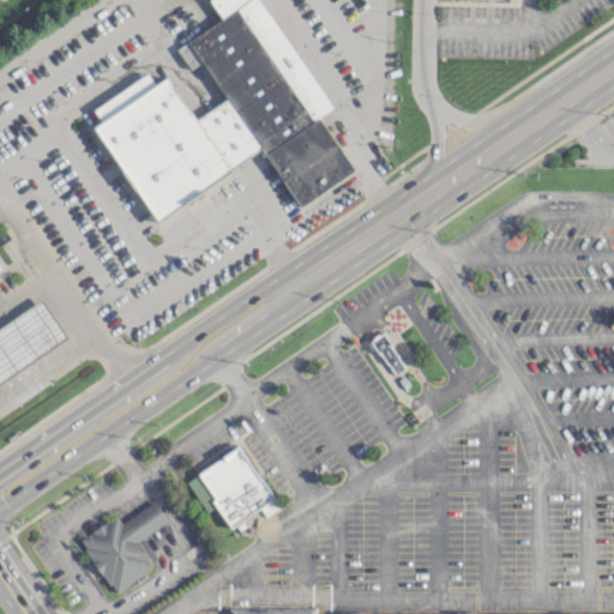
[(91,108),(101,122),(92,127),(156,218),(260,146),(300,204),(351,169),(317,119),(335,107),(260,0),(209,0),(222,18),(176,49),(190,67),(200,60),(227,98),(197,119),(166,74),(155,82),(146,70),(91,108)]
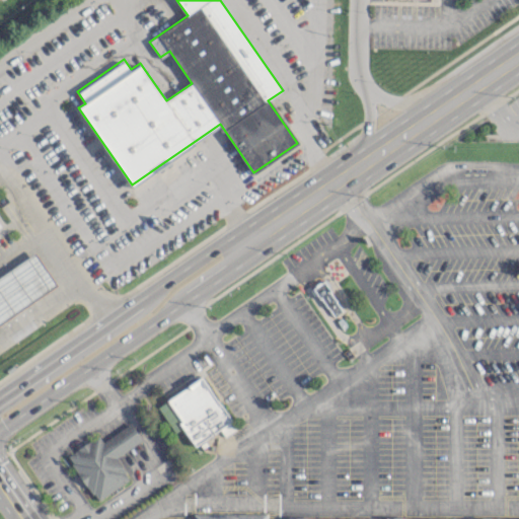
[(34,252),(0,276),(0,322),(57,284),(34,252)]
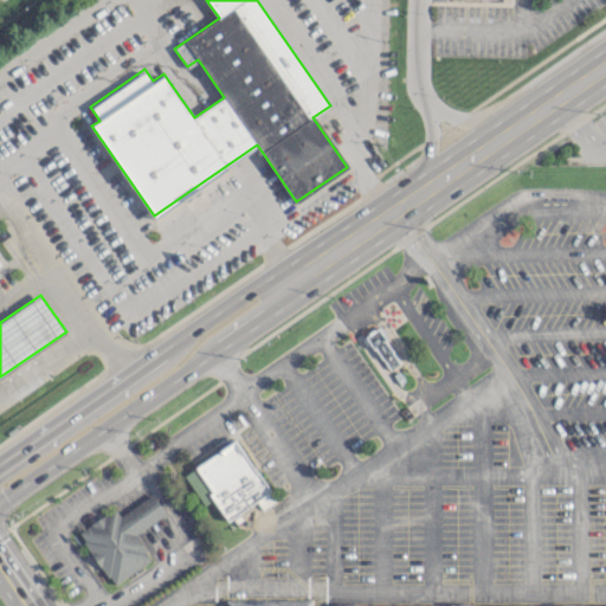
[(362,334),(376,324),(400,359),(386,368),(362,334)]
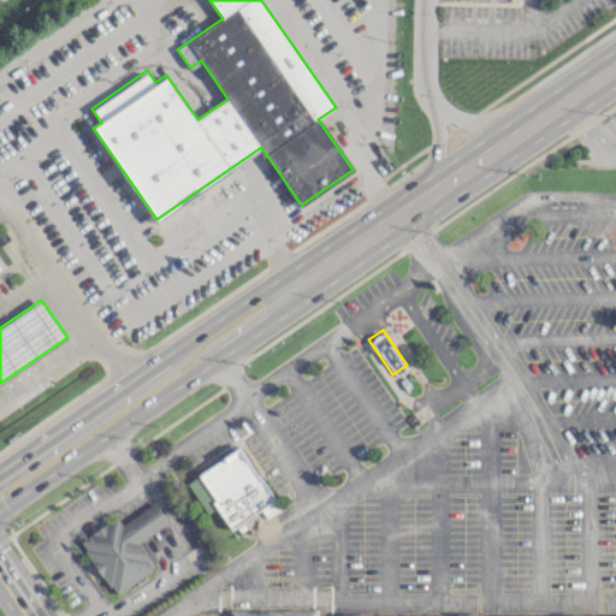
[(237,443),(273,498),(230,526),(195,471),(237,443)]
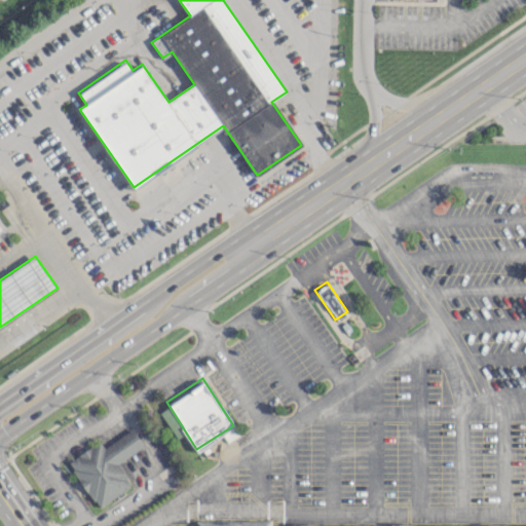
[(102,448),(130,427),(143,445),(114,465),(127,485),(98,506),(67,461),(97,441),(102,448)]
